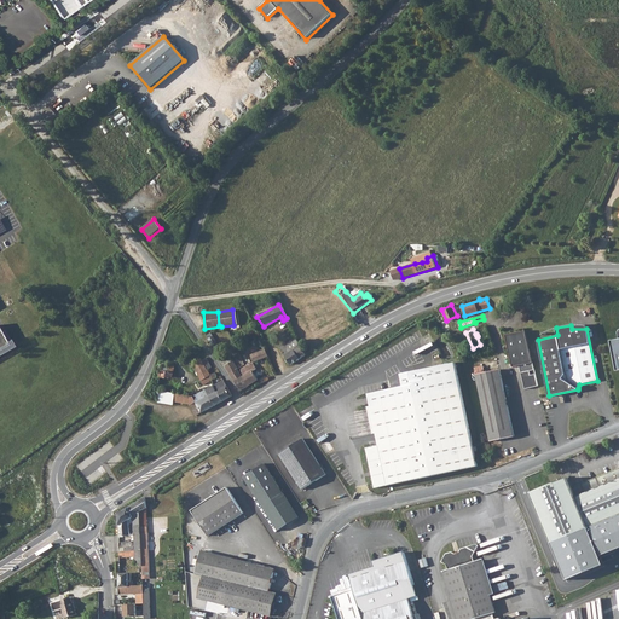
[(526,330),(507,334),(514,366),(520,365),(522,372),(536,369),(533,362),(526,330)]
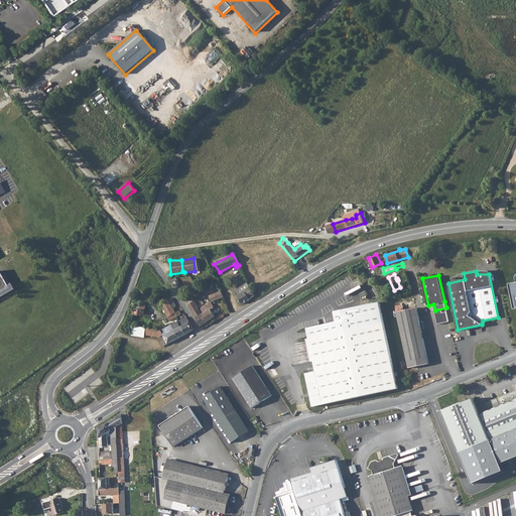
[(257,296),(248,282),(236,288),(244,302),(257,296)]
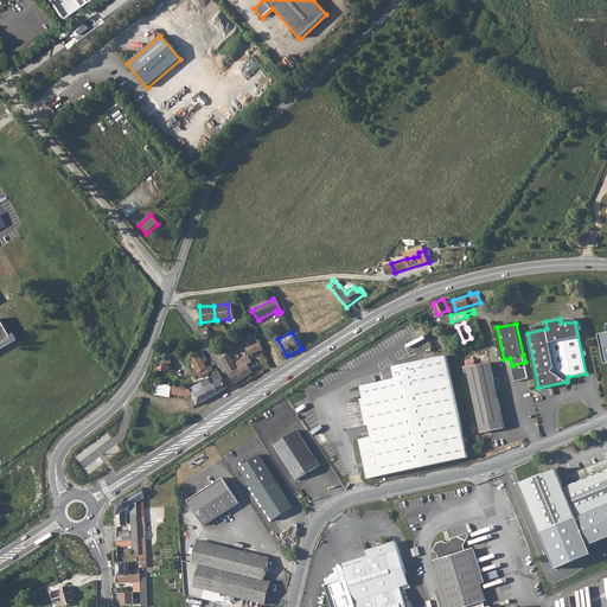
[(262,343),(248,346),(250,355),(264,350),(262,343)]
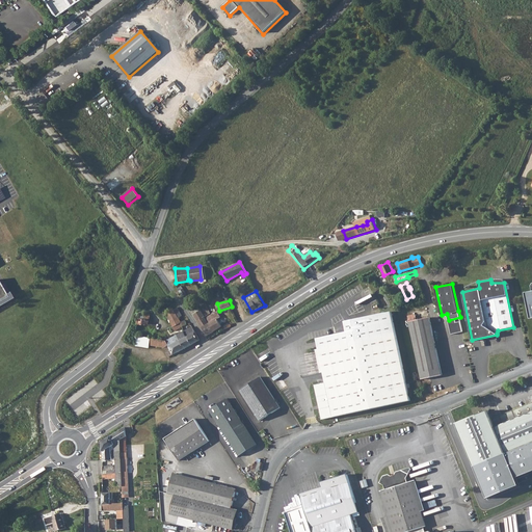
[(166,315),(170,322),(179,318),(179,317),(174,308),(162,314),(164,317),(166,315)]
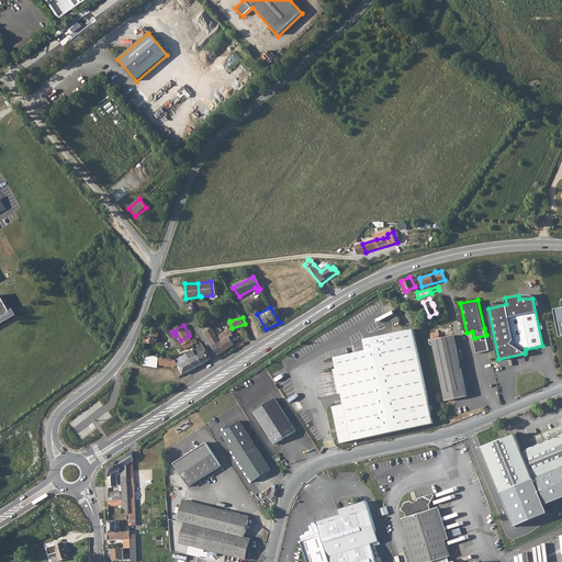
[(213,329),(205,335),(218,355),(226,349),(217,337),(215,335),(213,329)]
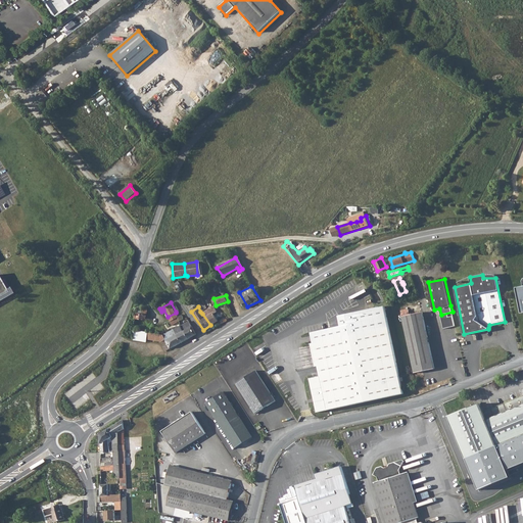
[(311,378),(315,397),(317,397),(318,399),(315,400),(318,412),(367,401),(402,393),(385,306),(340,316),(342,326),(313,332),(321,376),(311,378)]
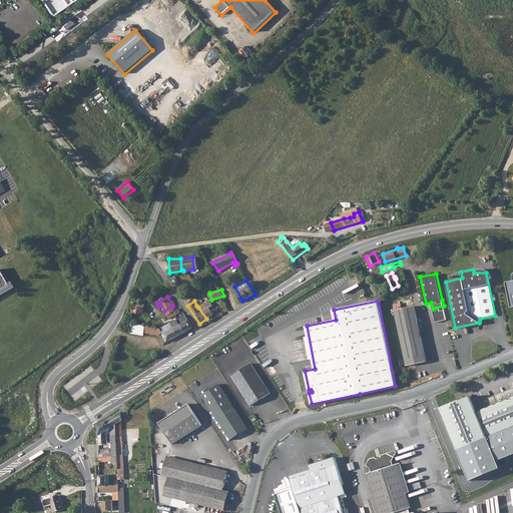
[(133,318),(144,319),(145,307),(141,307),(142,302),(135,302),(133,318)]
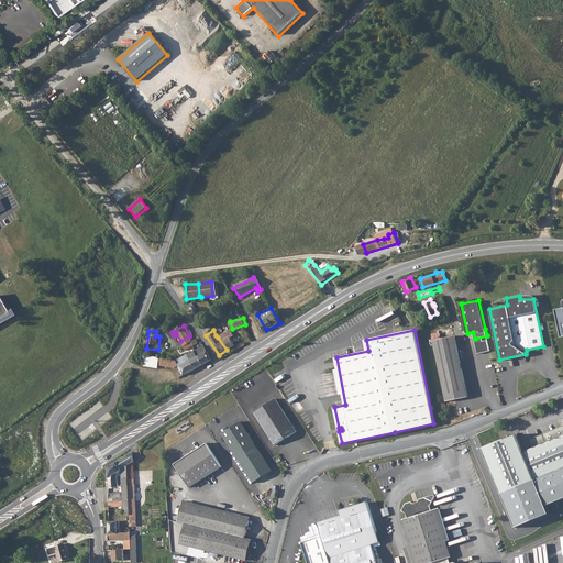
[(224,334),(218,338),(227,350),(234,344),(231,339),(234,337),(231,331),(224,335),(224,334)]
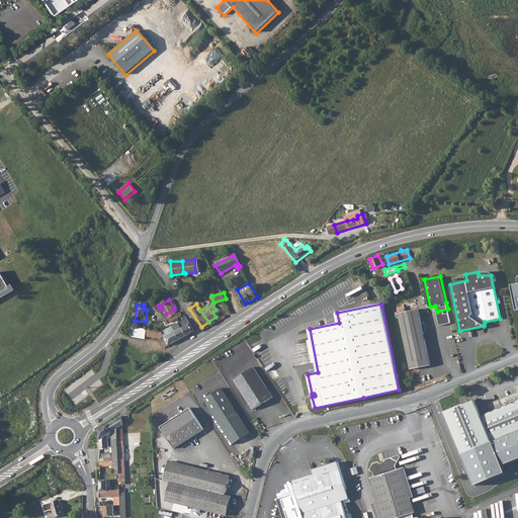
[(418,309),(398,313),(410,369),(430,365),(418,309)]
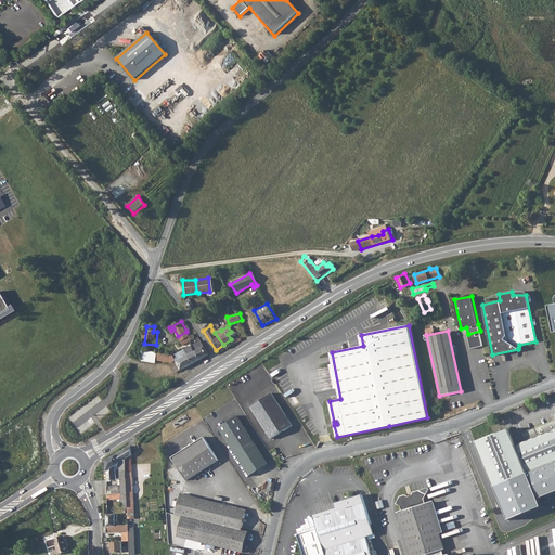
[(189,336),(180,341),(182,345),(183,346),(190,341),(191,340),(189,336)]
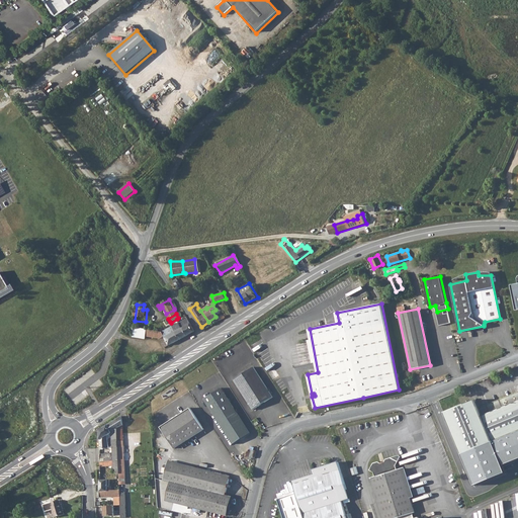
[(179,322),(179,323),(182,328),(187,335),(194,331),(187,318),(179,322)]
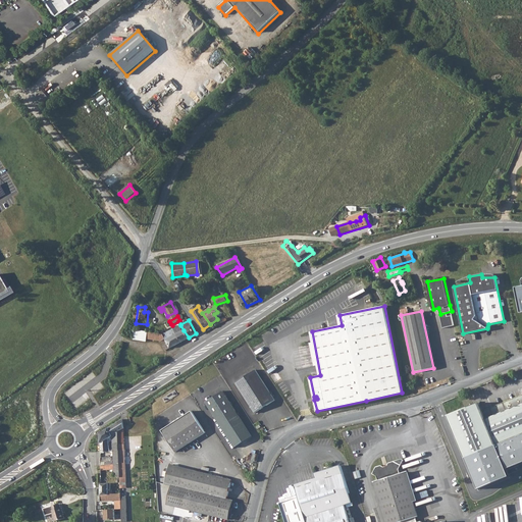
[(180,325),(173,328),(180,342),(189,337),(184,330),(180,325)]
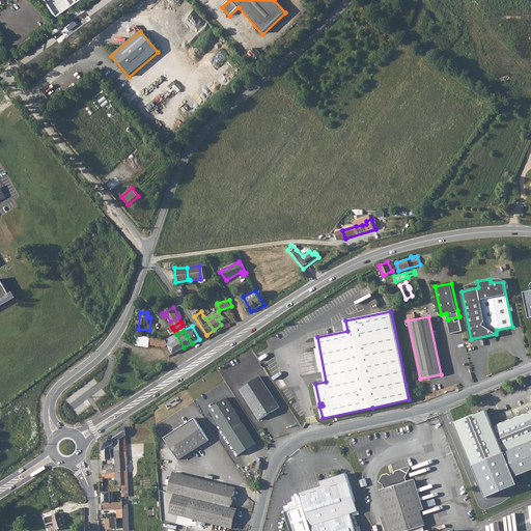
[(150,337),(149,344),(164,347),(168,344),(170,350),(165,352),(168,357),(175,353),(184,347),(176,334),(166,340),(150,337)]
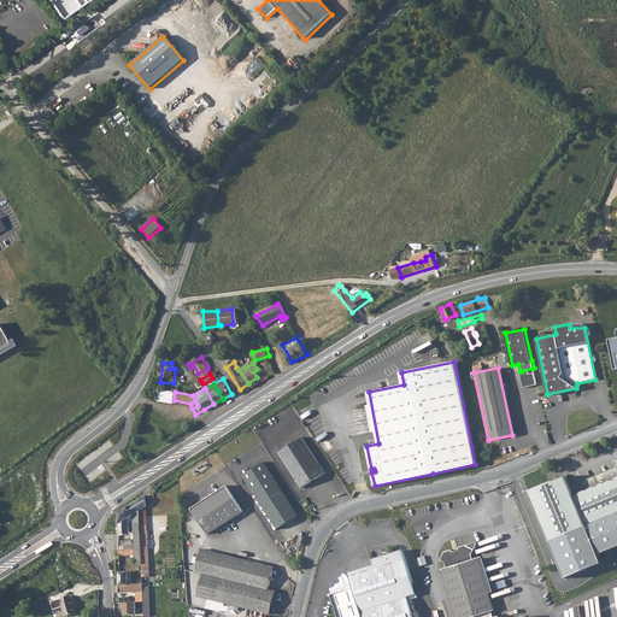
[(300,436),(277,452),(300,488),(324,472),(300,436)]
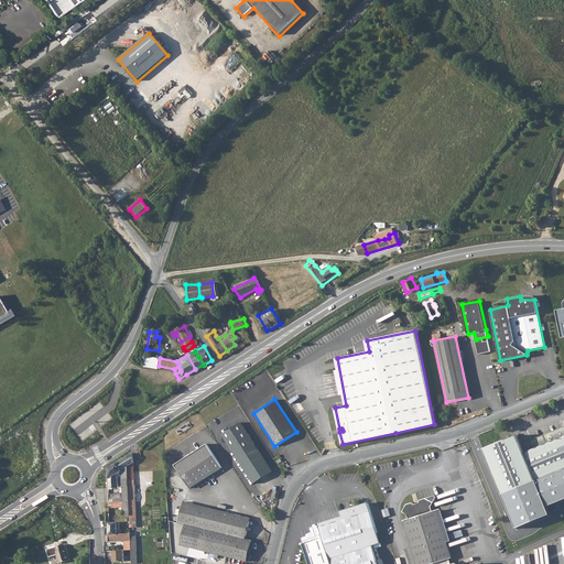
[(240,422),(221,434),(253,484),(272,472),(240,422)]
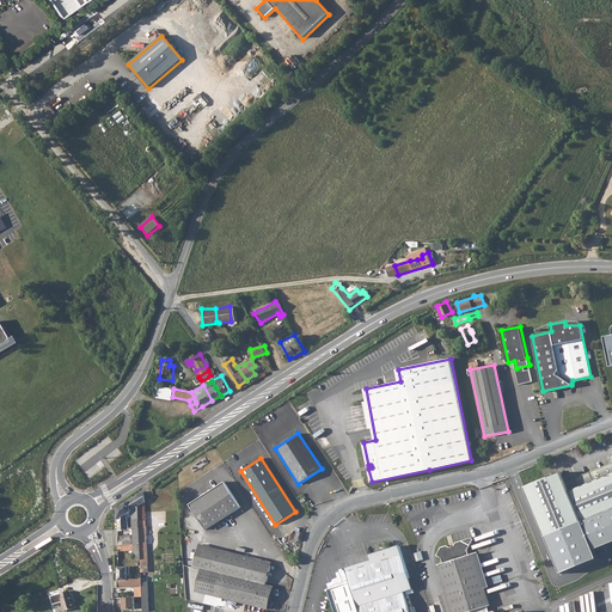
[(561,473),(525,488),(545,538),(611,510),(611,464),(565,484),(561,473)]
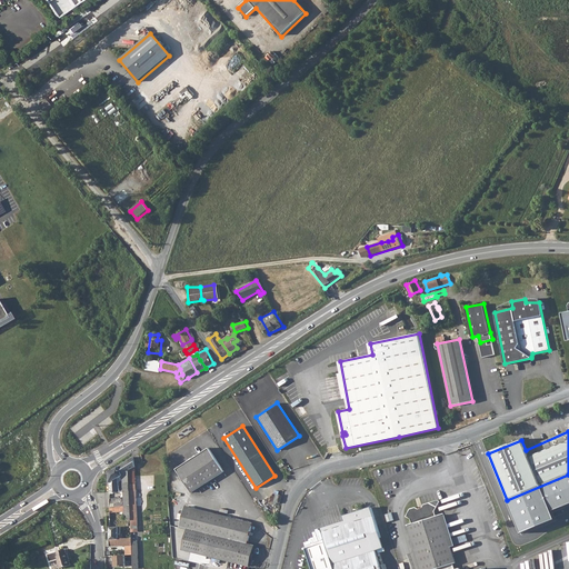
[(208,448),(176,469),(190,492),(223,471),(208,448)]
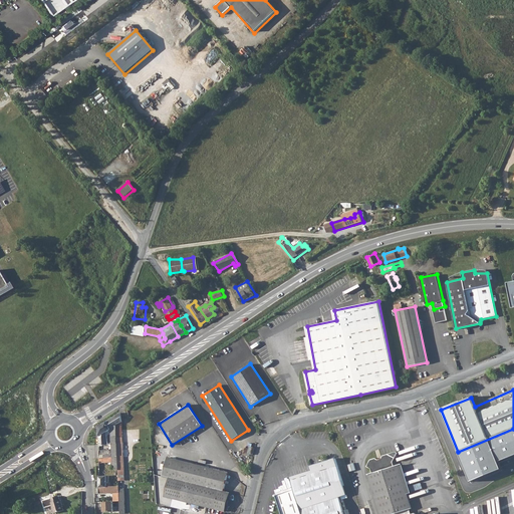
[(120,413),(98,427),(99,437),(106,432),(108,431),(110,430),(111,434),(110,434),(110,437),(116,436),(116,425),(121,422),(120,413)]
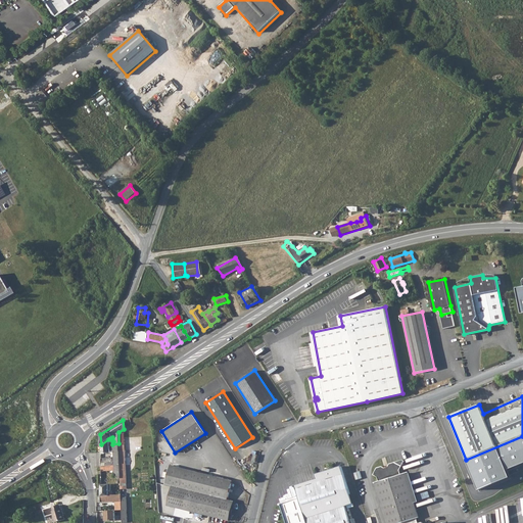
[(522,462),(522,436),(466,460),(476,490),(508,477),(505,469),(522,462)]
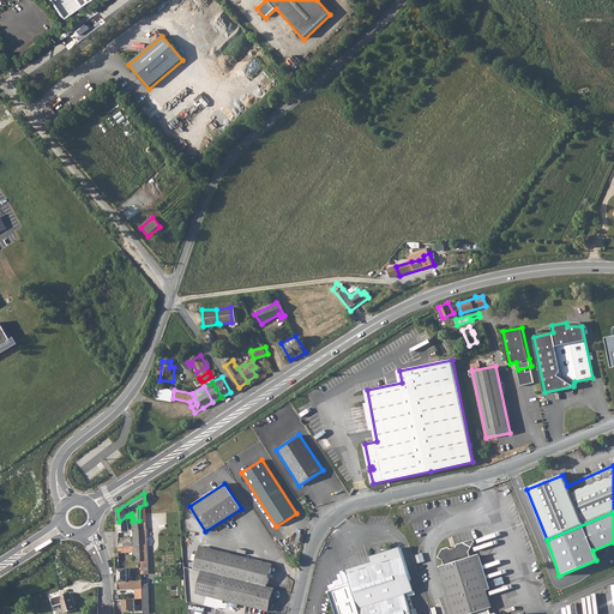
[(127,516),(119,522),(119,531),(130,531),(128,522),(127,516)]
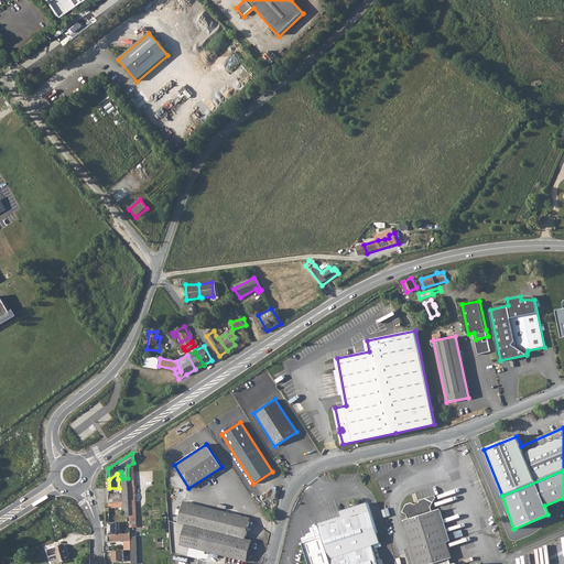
[(121,492),(109,495),(109,503),(129,500),(129,487),(122,487),(123,495),(123,497),(121,497),(121,495),(121,492)]
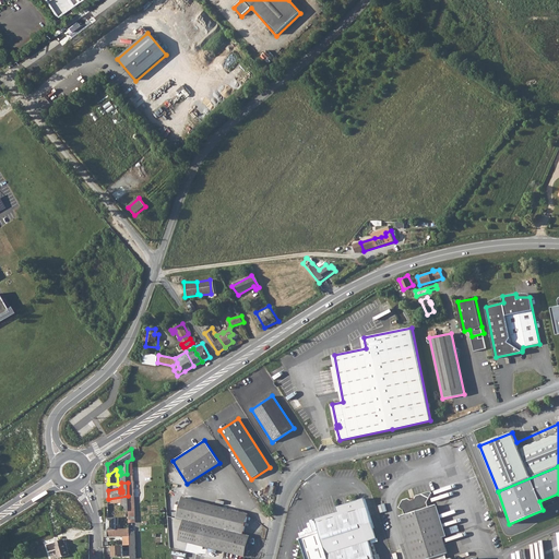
[(402,500),(399,508),(403,510),(405,515),(400,516),(413,558),(432,558),(444,556),(448,554),(432,507),(428,508),(426,503),(428,499),(421,495),(416,497),(414,500),(411,501),(407,499),(402,500)]
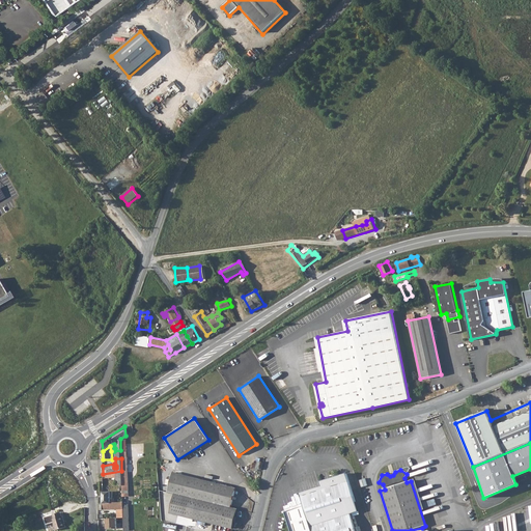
[(121,471),(103,474),(103,477),(109,477),(110,478),(116,478),(116,484),(122,483),(121,471)]
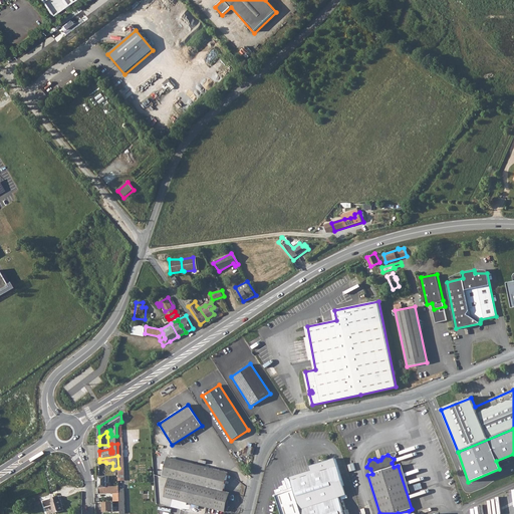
[(167,458),(165,468),(225,483),(228,473),(167,458)]
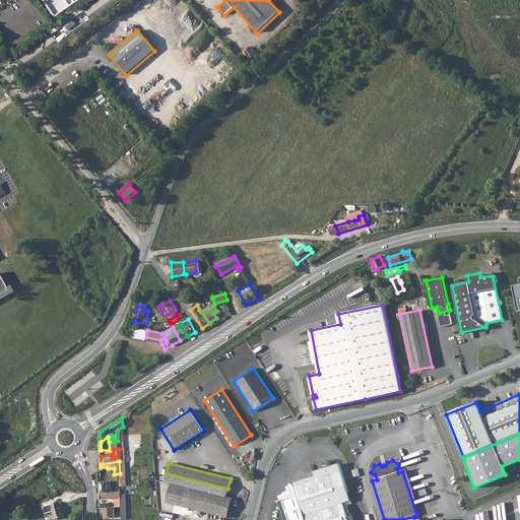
[(338,463),(333,465),(335,473),(334,474),(343,504),(350,501),(338,463)]
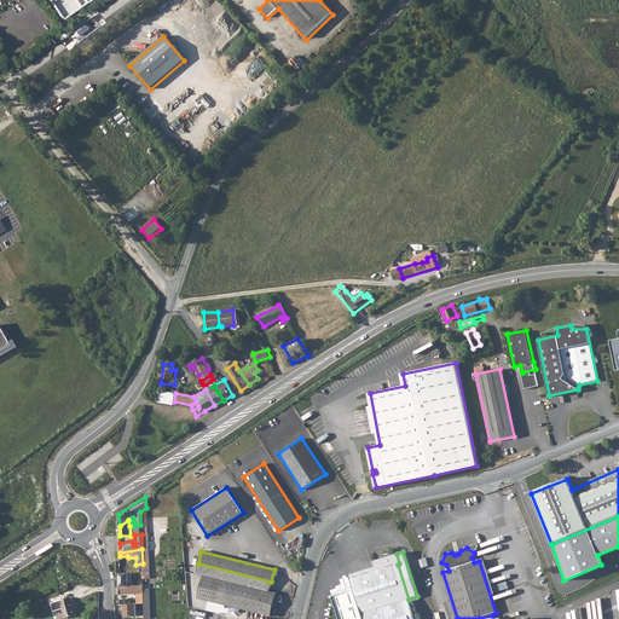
[(354,590),(346,593),(353,618),(405,618),(415,617),(409,600),(398,565),(399,563),(397,554),(372,561),(375,567),(375,571),(351,578),(354,590)]
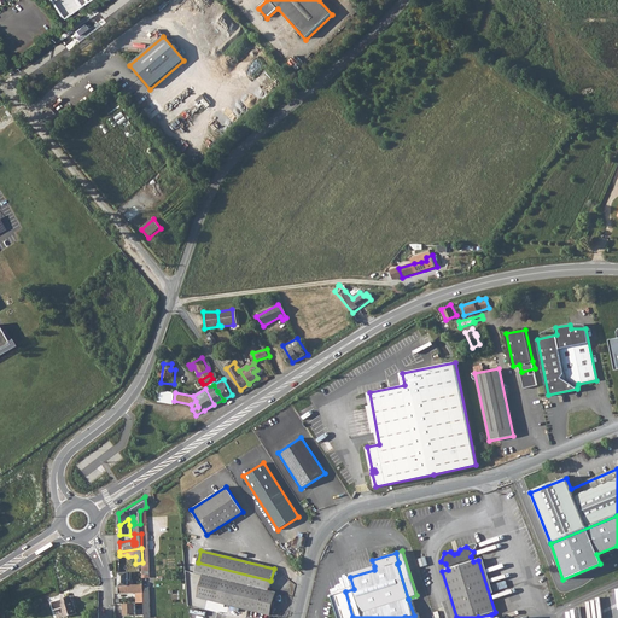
[(270,581),(198,563),(196,573),(202,575),(196,598),(270,616),(275,594),(268,592),(270,581)]
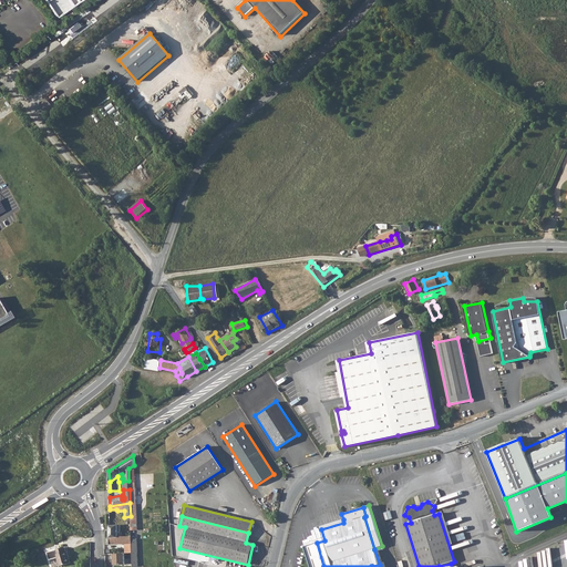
[(111,525),(110,524),(110,538),(117,537),(122,536),(122,534),(117,534),(117,532),(120,532),(120,526),(117,526),(117,525),(111,525)]
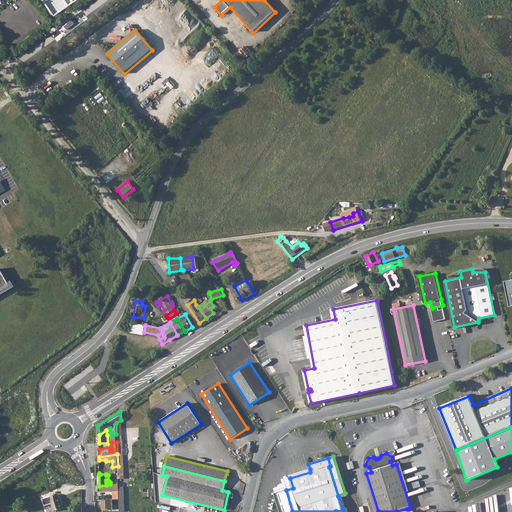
[(99,486),(99,492),(114,492),(114,494),(113,494),(113,499),(119,499),(119,487),(119,484),(110,484),(106,485),(99,486)]
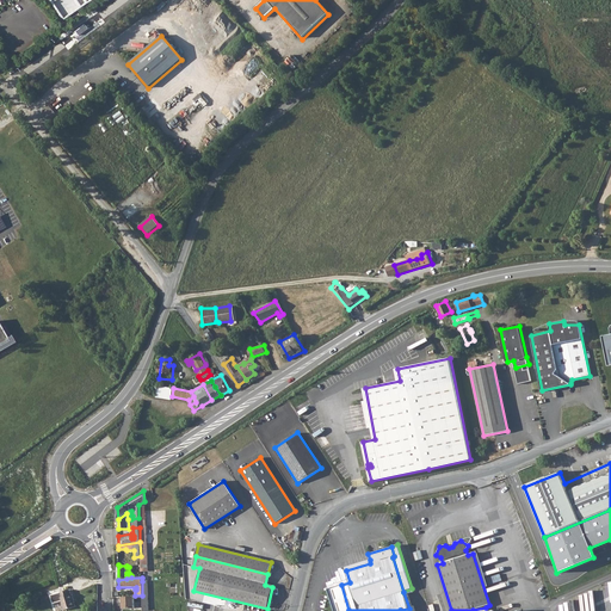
[(349,610),(341,585),(329,590),(335,610),(349,610)]
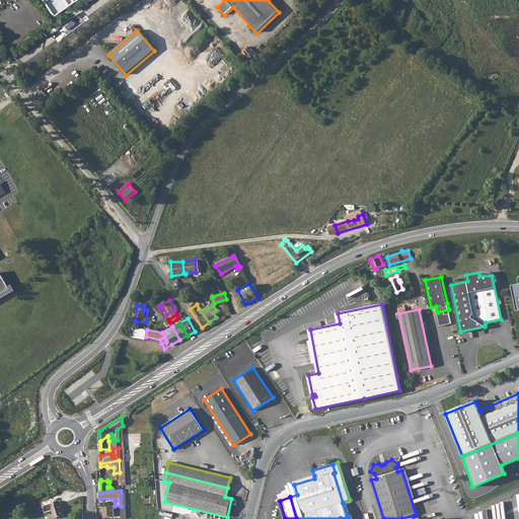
[(59,501),(51,504),(52,507),(51,508),(55,518),(64,515),(61,505),(59,501)]
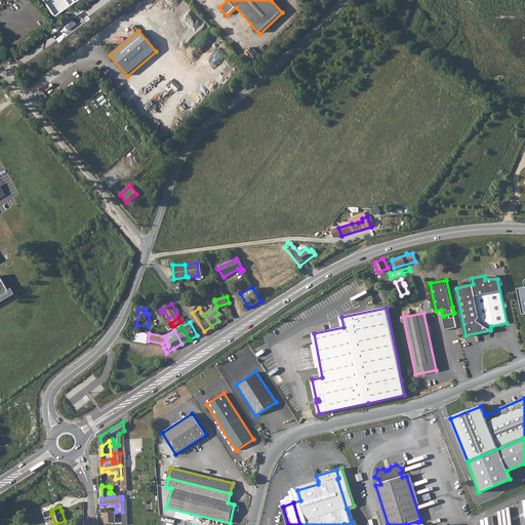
[(115,512),(104,513),(104,517),(105,517),(106,523),(116,522),(115,512)]
